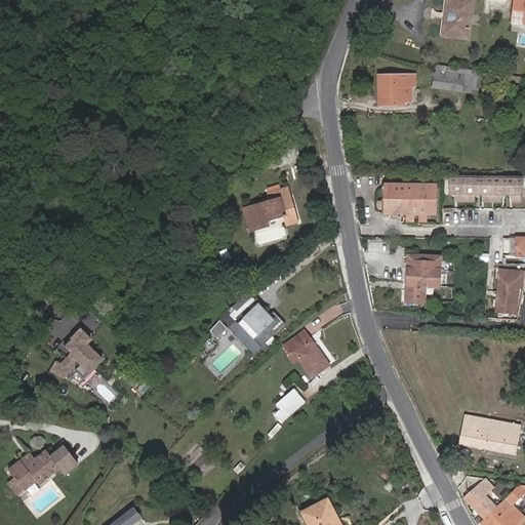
[(447,0),(443,36),(469,38),(473,0),(447,0)]
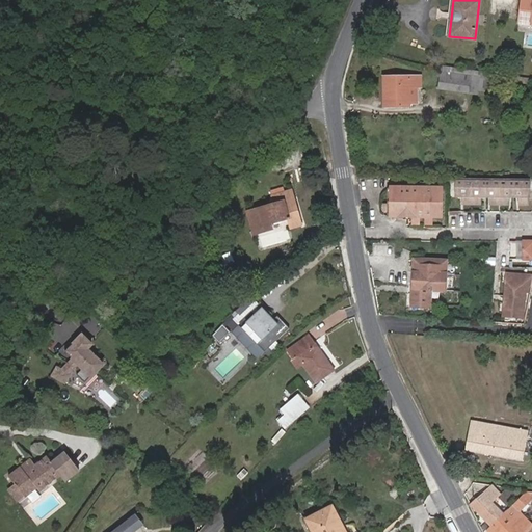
[(531,0),(522,0),(519,22),(531,24),(531,0)]
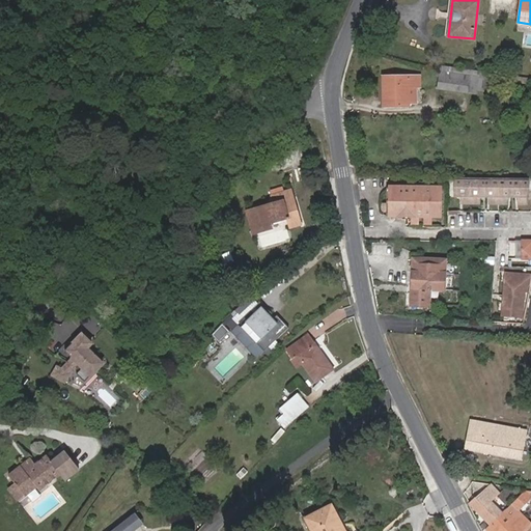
[(478,92),(480,72),(441,65),(438,88),(468,92),(469,91),(478,92)]
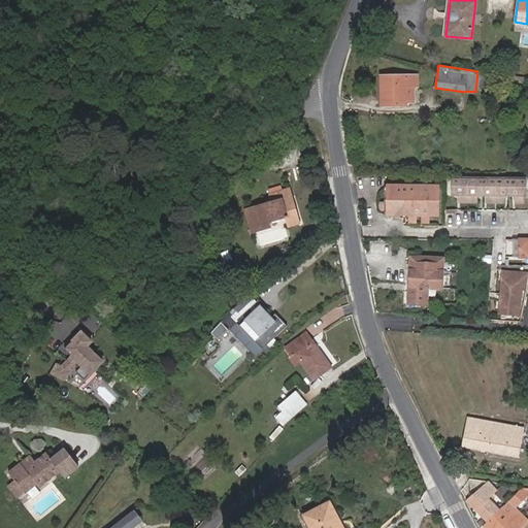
[(382,77),(382,105),(407,104),(406,86),(418,86),(418,75),(382,77)]
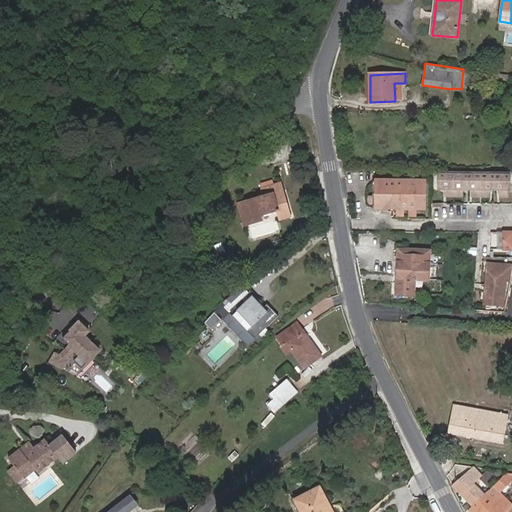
[(509,172),(439,171),(440,188),(446,188),(452,188),(460,188),(473,188),(480,188),(487,188),(500,188),(507,188),(509,188),(509,172)]
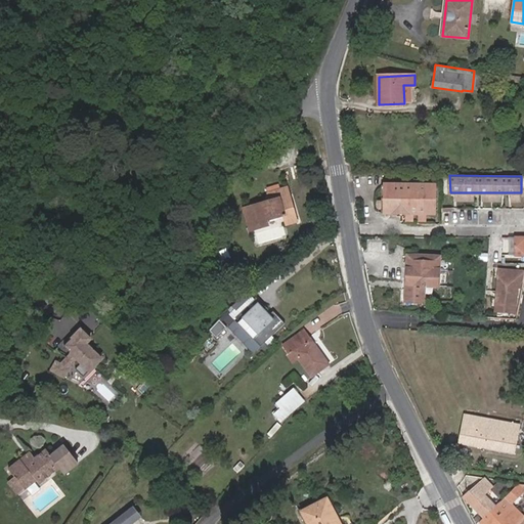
[(418,212),(425,213),(434,213),(433,185),(419,185),(386,185),(386,201),(386,209),(386,212),(389,212),(389,214),(390,214),(391,216),(393,216),(393,212),(399,212),(405,212),(412,212),(418,212)]
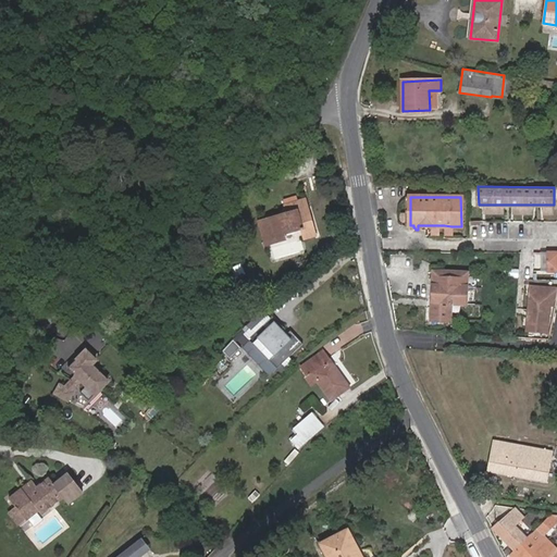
[(285,234),(301,229),(306,239),(318,236),(306,199),(287,205),(289,212),(260,221),(267,245),(286,239),(285,234)]
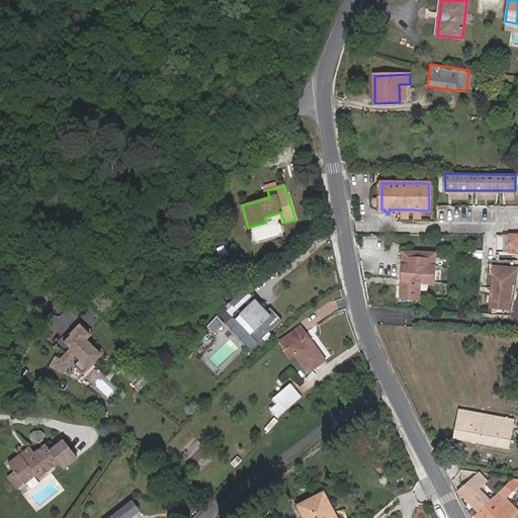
[(404,253),(402,297),(419,298),(420,282),(433,283),(434,254),(404,253)]
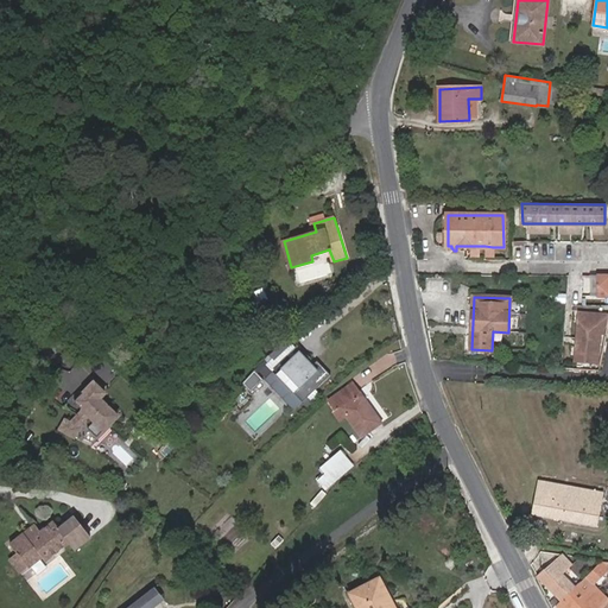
[(577,362),(591,362),(595,311),(581,311),(577,362)]
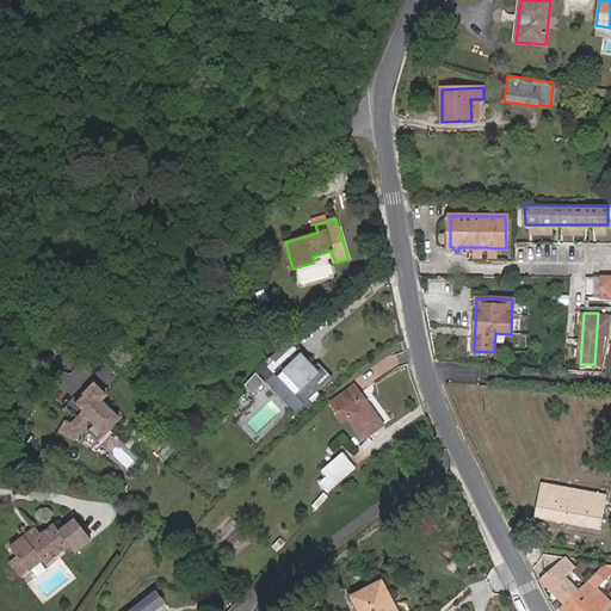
[(610,313),(598,313),(594,364),(608,365),(609,357),(609,349),(610,335),(610,334),(610,313)]
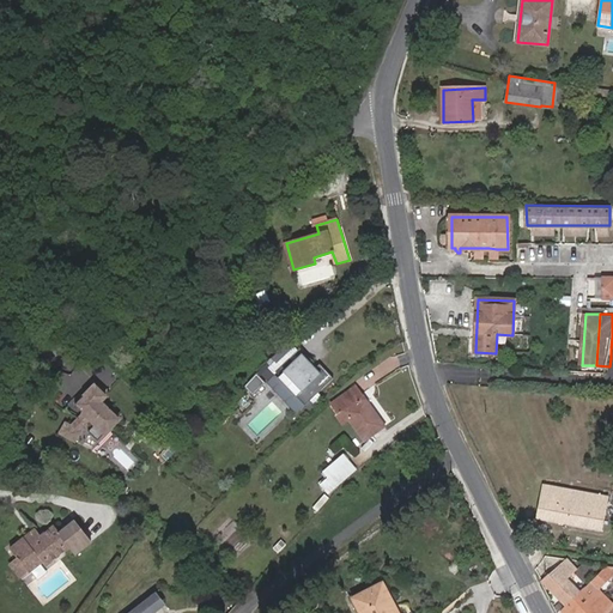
[(258,374),(244,387),(254,396),(267,384),(296,414),(334,380),(321,364),(316,369),(292,344),(258,374)]
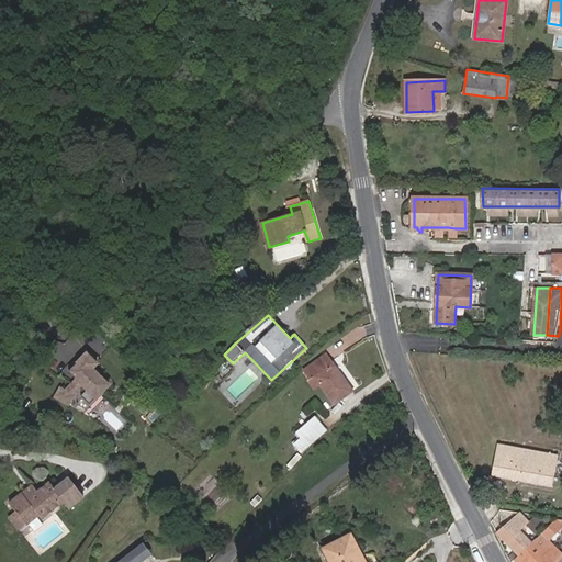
[(88,352),(68,372),(77,380),(66,391),(59,388),(54,398),(69,407),(76,396),(82,389),(98,403),(113,386),(97,371),(102,366),(88,352)]
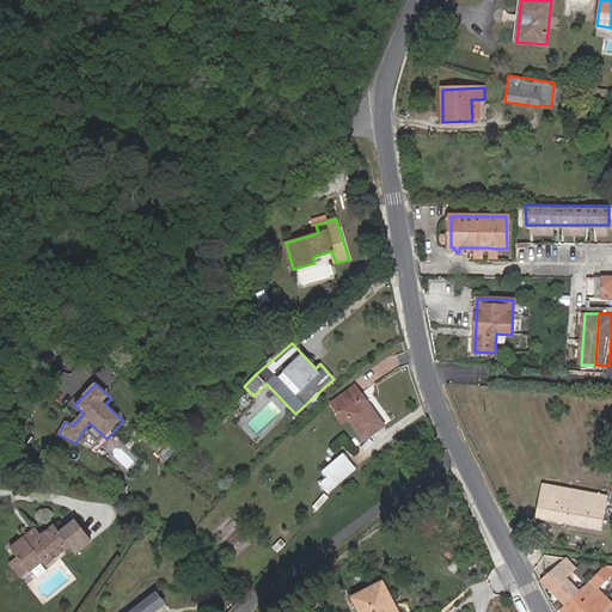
[(365,440),(385,426),(363,397),(361,398),(354,387),(332,403),(338,411),(342,409),(365,440)]
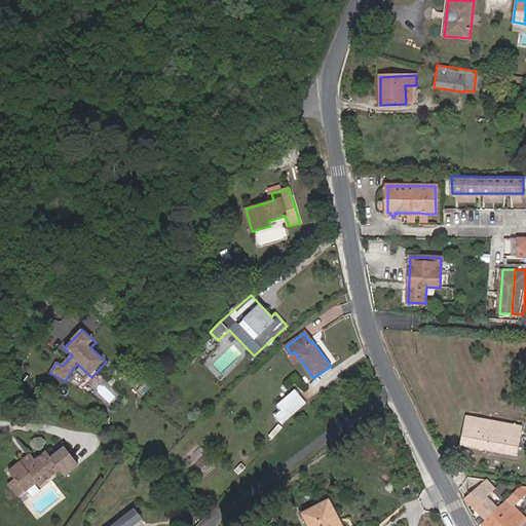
[(307,404),(296,390),(279,405),(292,419),(298,412),(306,405),(307,404)]
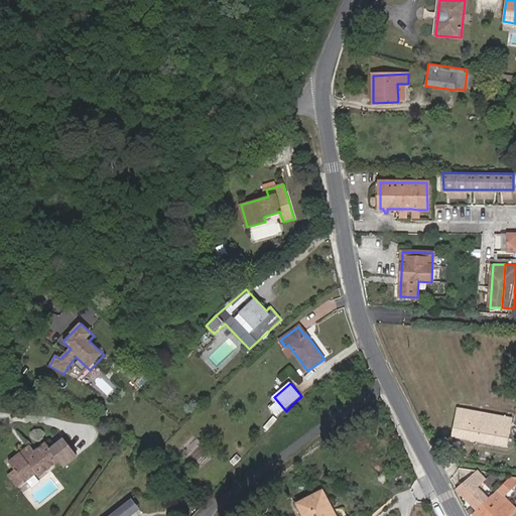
[(453,436),(506,445),(511,417),(459,408),(453,436)]
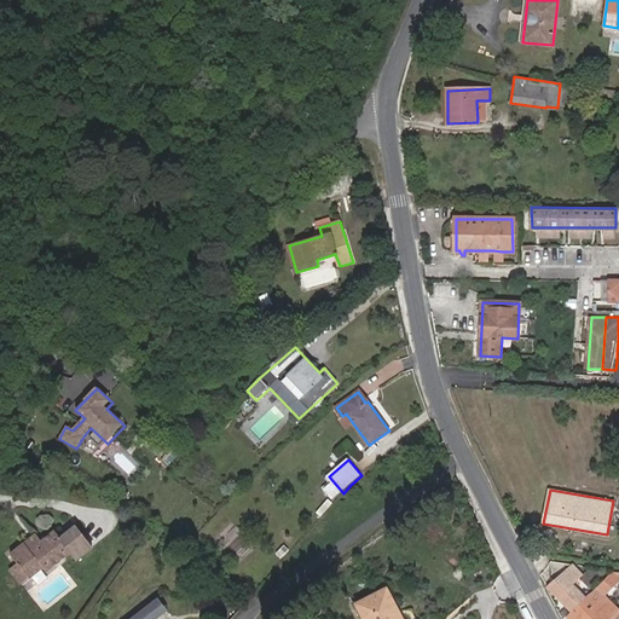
[(18,561),(29,574),(48,559),(55,565),(71,550),(77,557),(93,545),(75,524),(61,536),(55,527),(42,538),(36,544),(29,536),(10,551),(18,561)]
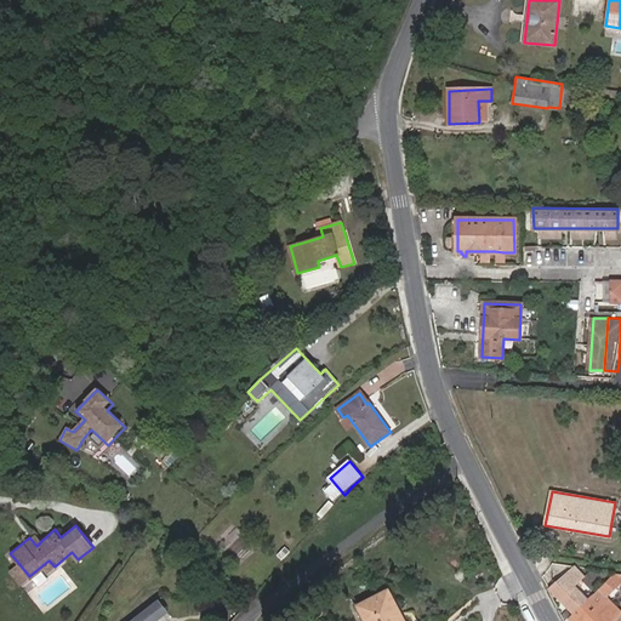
[(36,546),(43,540),(35,531),(29,537),(36,546)]
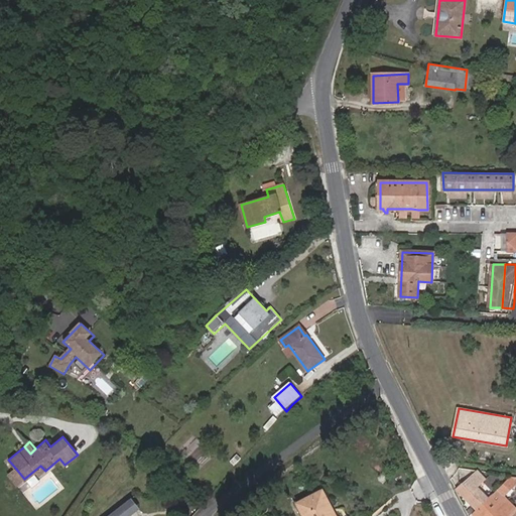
[(19,484),(24,479),(15,468),(9,472),(19,484)]
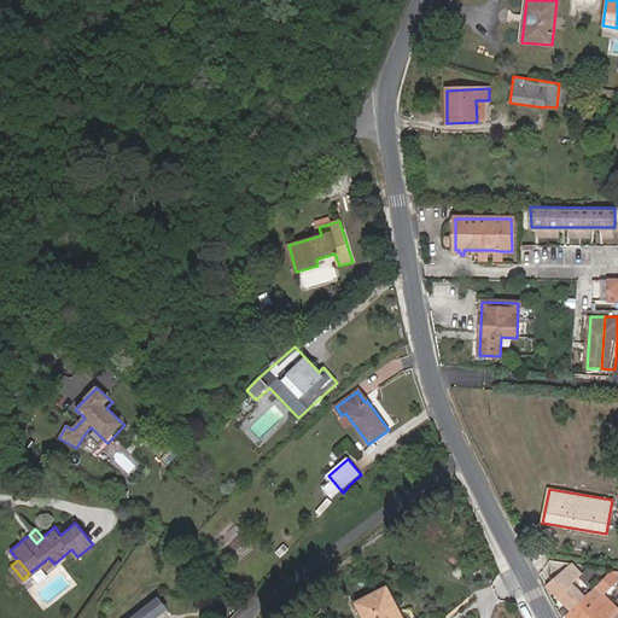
[(547,587),(570,611),(584,598),(571,583),(581,573),(571,564),(547,587)]
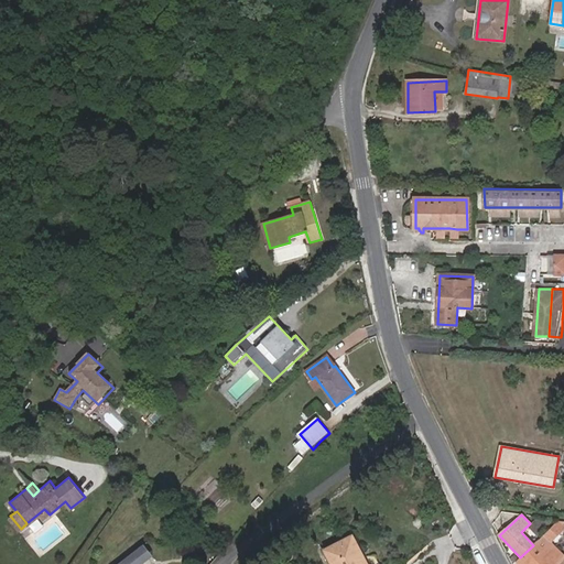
[(557,563),(563,559),(563,555),(551,542),(559,534),(563,540),(563,527),(559,521),(533,545),(520,557),(516,562),(518,563),(557,563)]
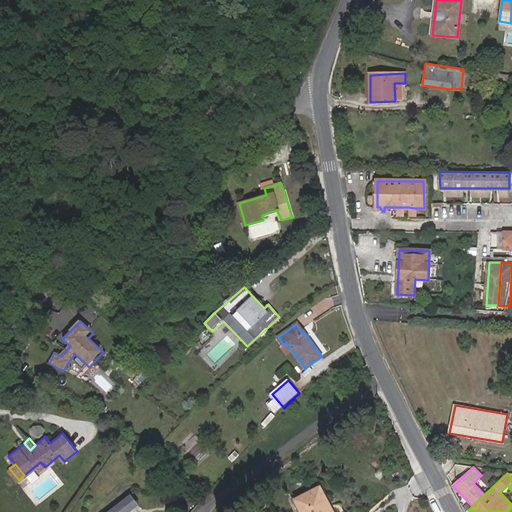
[(302,511),(334,511),(321,487),(296,499),(302,511)]
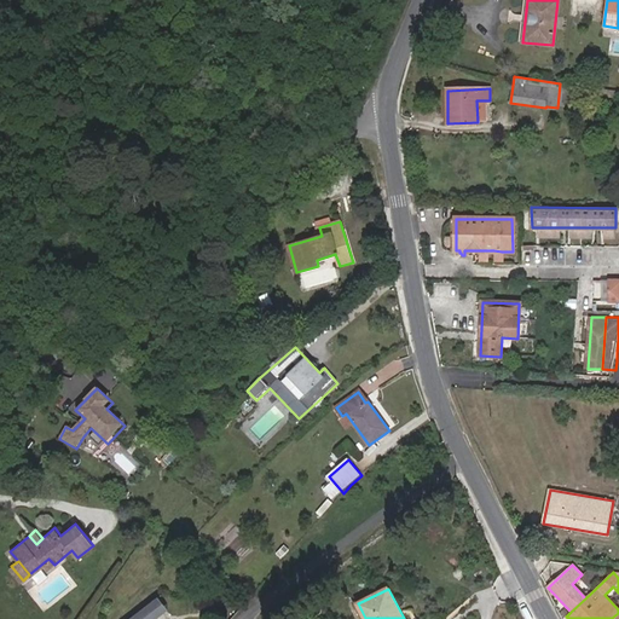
[(156,618),(167,609),(157,597),(145,606),(156,618)]
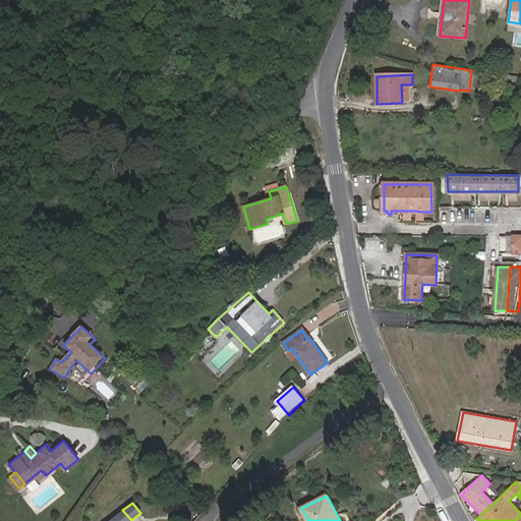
[(129,520),(131,520),(122,510),(108,520),(129,520)]
